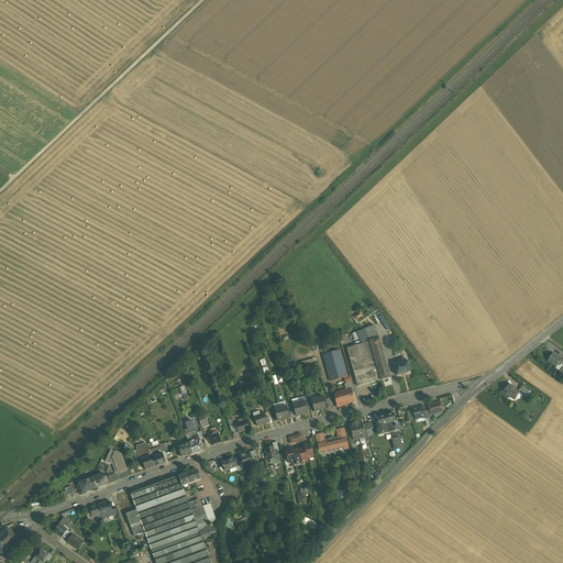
[(387,330),(390,329),(383,315),(379,316),(387,330)]
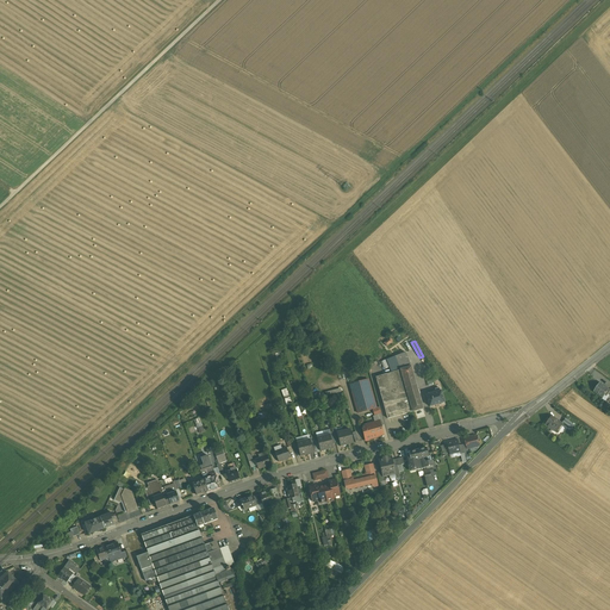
[(405,353),(396,356),(400,369),(411,367),(405,353)]
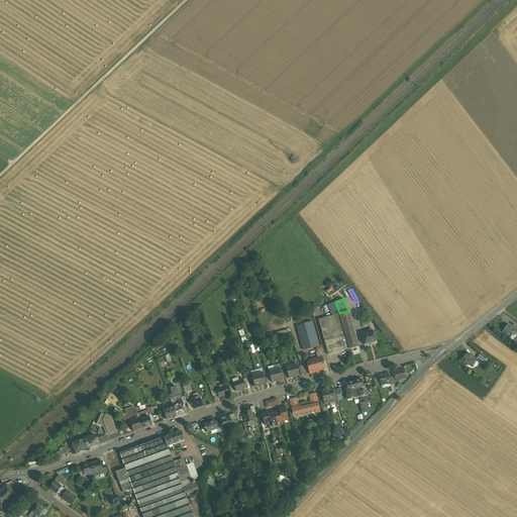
[(358,346),(348,311),(339,313),(339,314),(349,349),(358,346)]
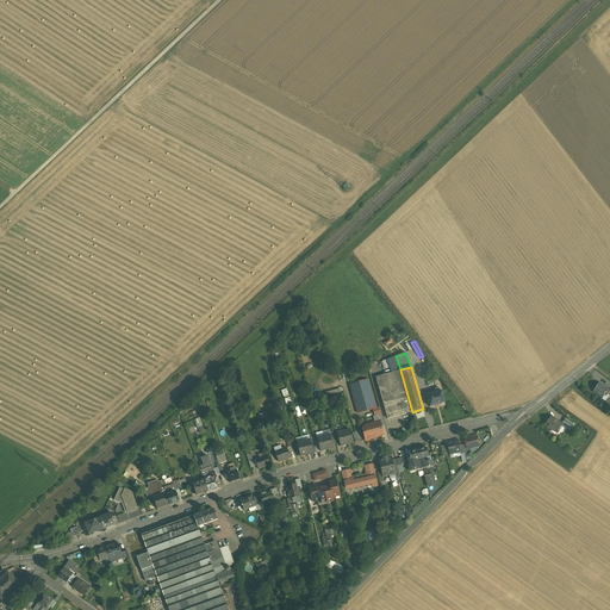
[(400,371),(375,378),(387,419),(412,412),(400,371)]
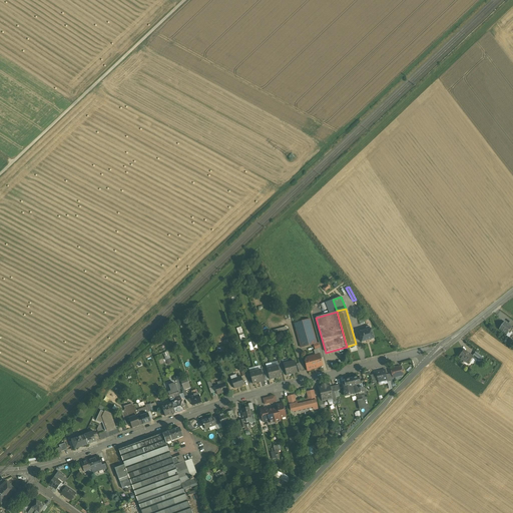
[(316,344),(309,319),(295,324),(299,338),(302,348),(314,345),(313,345),(316,344)]
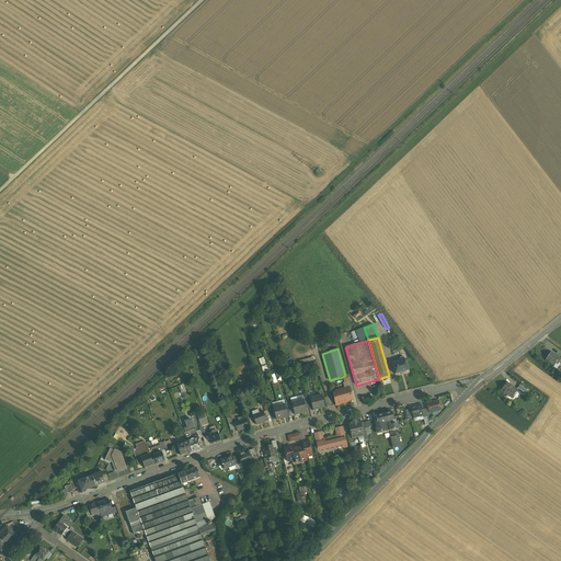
[(560,359),(560,358),(551,353),(549,356),(547,357),(547,359),(547,361),(554,366),(557,364),(558,365),(560,359)]
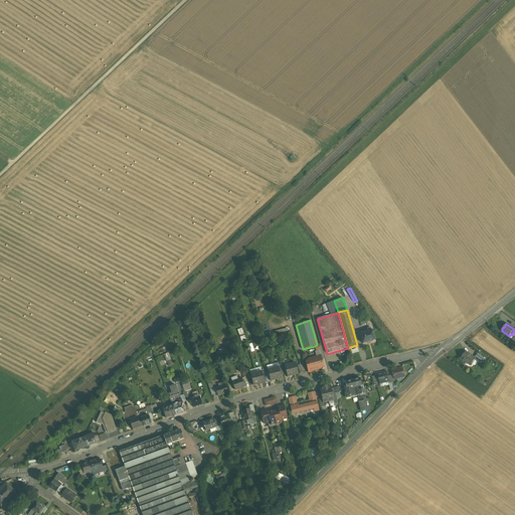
[(371,328),(367,329),(368,331),(360,334),(363,343),(375,340),(372,330),(371,330),(371,328)]
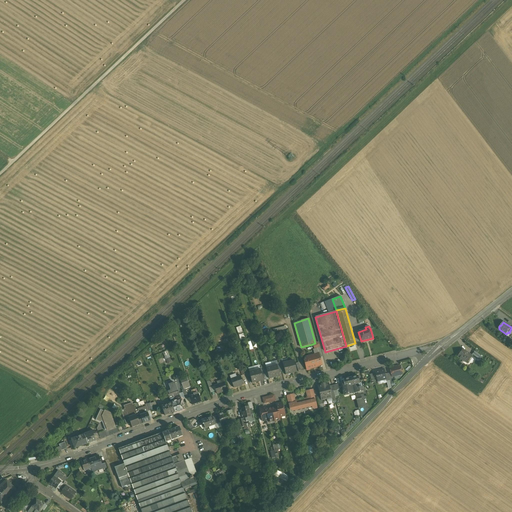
[(315,343),(312,344),(313,344),(314,349),(317,349),(318,354),(319,354),(319,357),(322,356),(318,342),(315,343)]
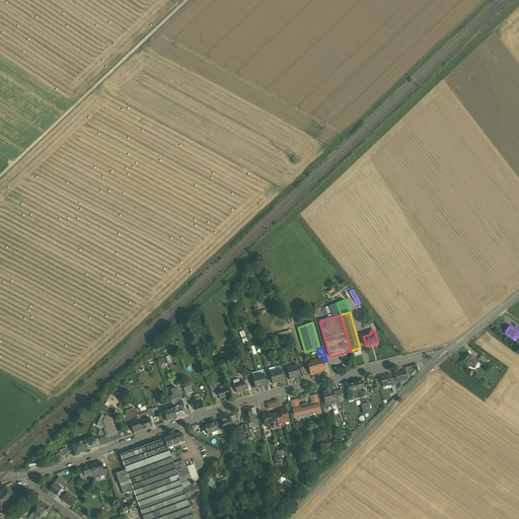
[(478,361),(468,354),(463,362),(473,368),(478,361)]
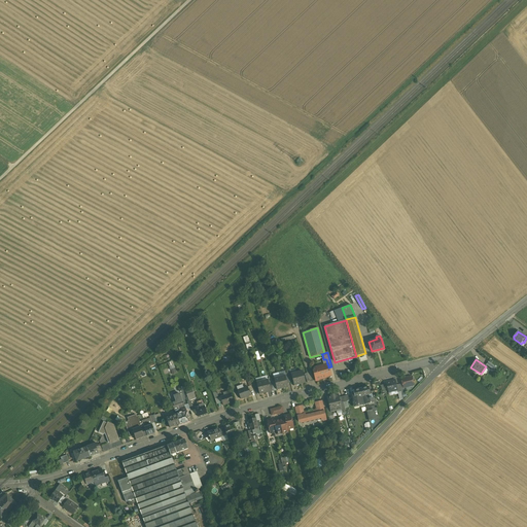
[(169,362),(172,375),(177,374),(173,360),(169,362)]
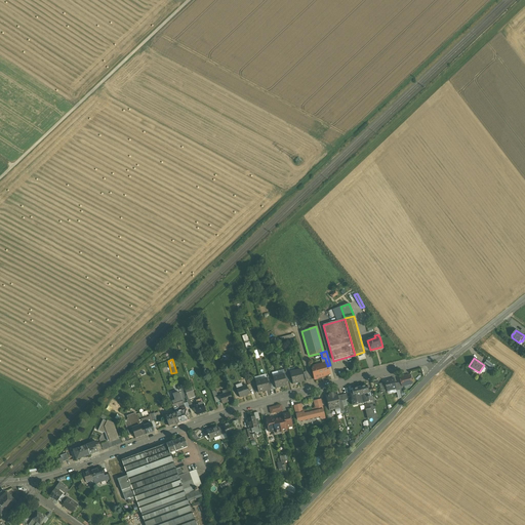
[(494,366),(486,360),(484,363),(492,369),(494,366)]
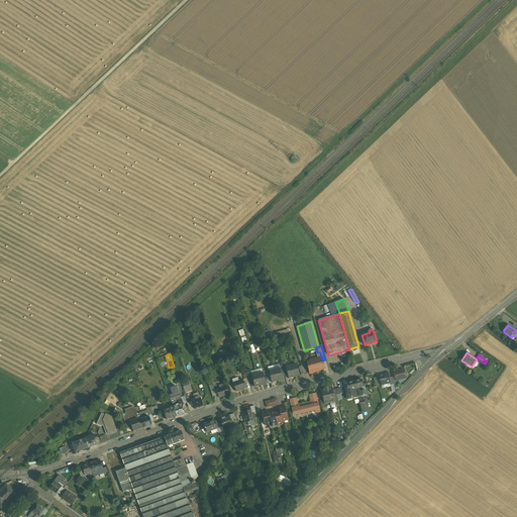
[(321,357),(307,362),(310,371),(309,372),(309,373),(310,374),(312,374),(313,372),(316,371),(316,372),(319,371),(319,370),(325,369),(322,360),(322,357),(321,357)]
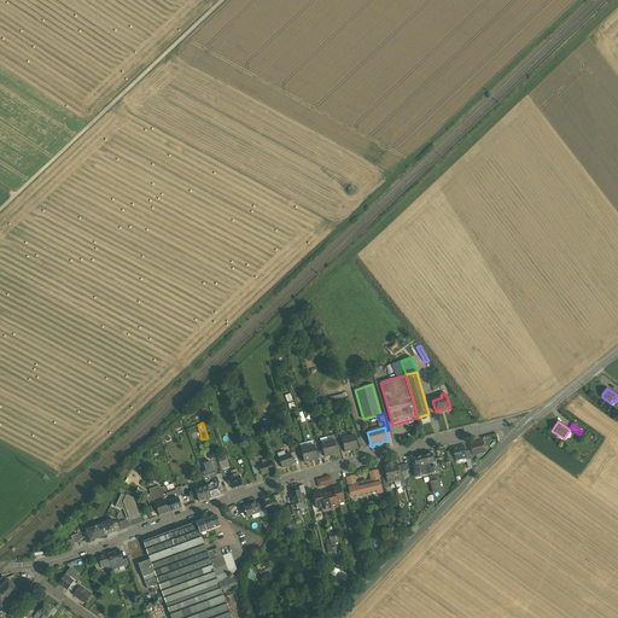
[(355,436),(348,437),(351,450),(359,449),(355,436)]
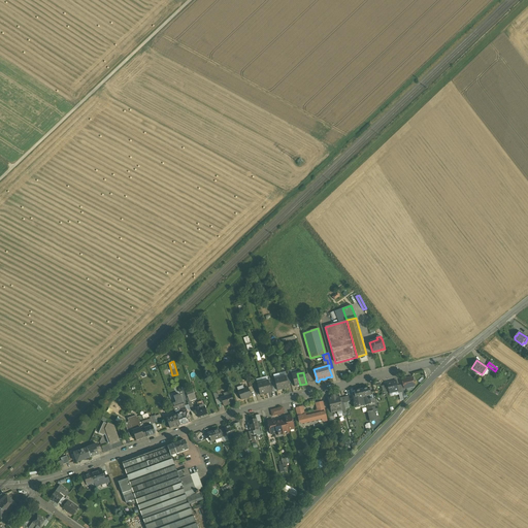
[(292,374),(294,384),(295,387),(300,385),(297,373),(292,374)]
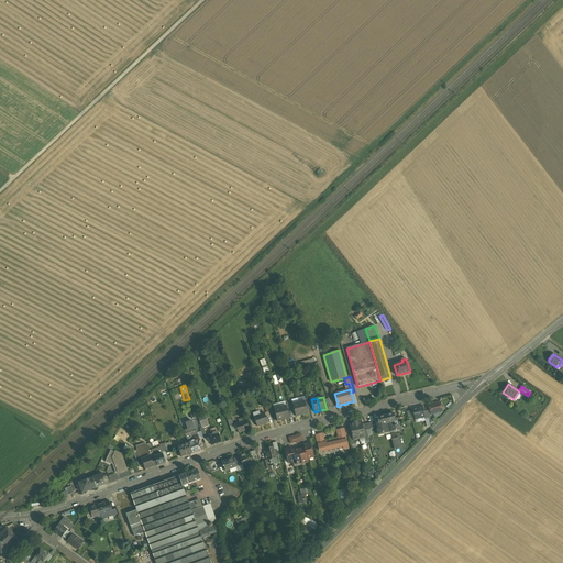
[(298,403),(301,416),(308,414),(307,410),(305,401),(298,403)]
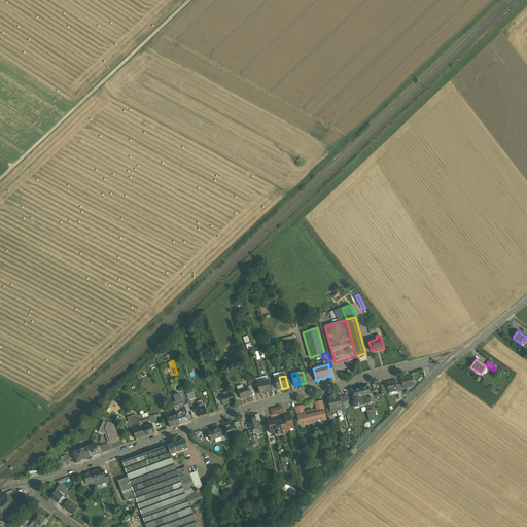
[(274,379),(275,381),(277,390),(282,389),(279,377),(274,379)]
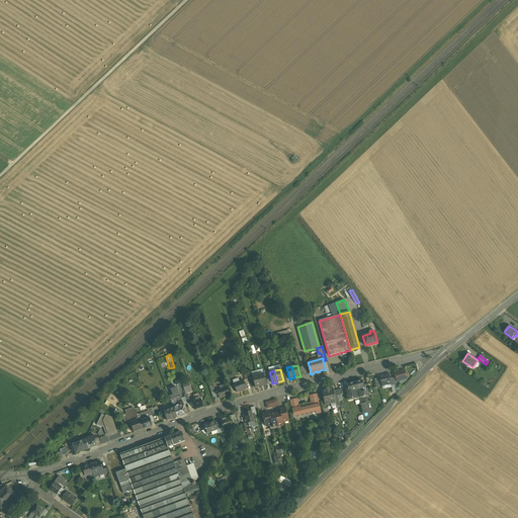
[(405,370),(395,372),(396,377),(397,381),(407,379),(407,377),(407,376),(407,375),(406,374),(405,370)]
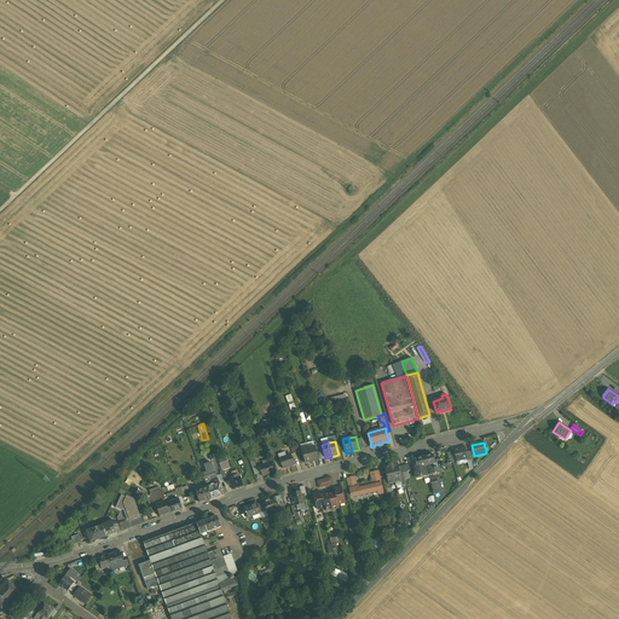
[(314,446),(308,447),(311,462),(318,460),(316,450),(314,446)]
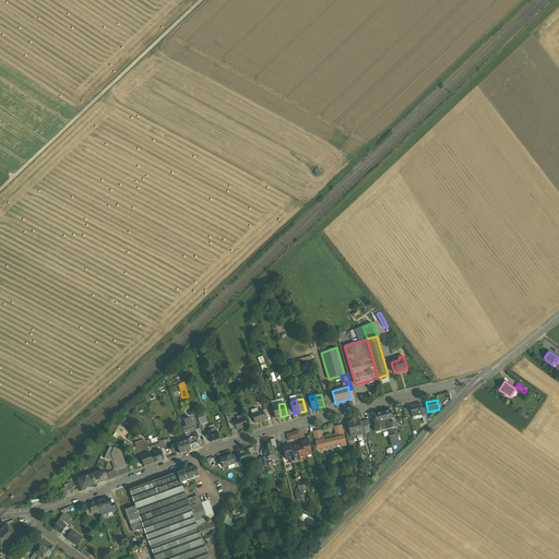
[(419,403),(409,405),(413,416),(421,414),(420,408),(419,403)]
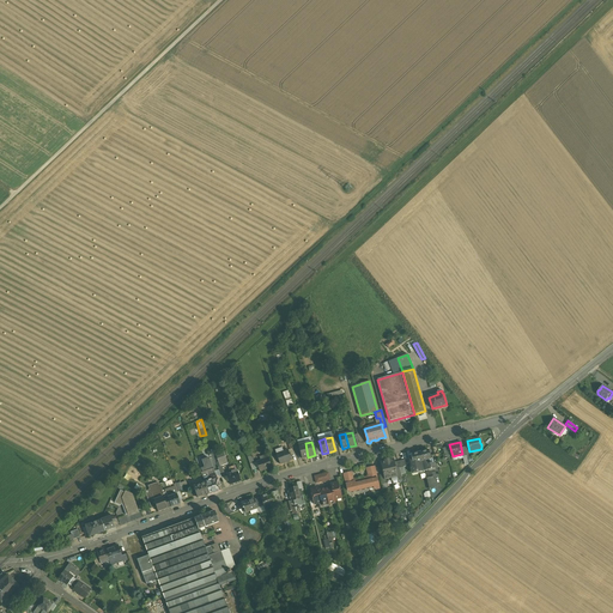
[(305,443),(298,445),(302,459),(308,457),(305,443)]
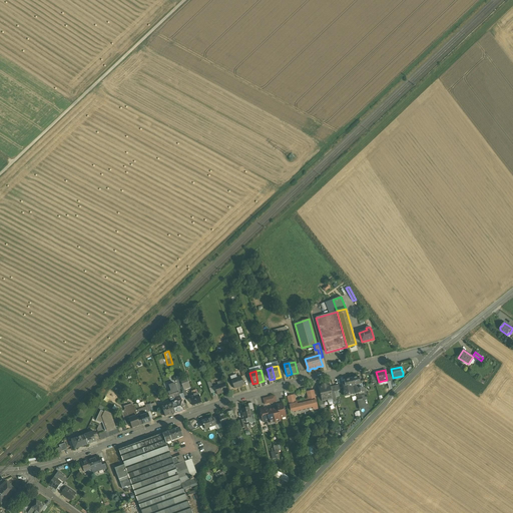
[(240,377),(231,380),(234,389),(243,385),(240,377)]
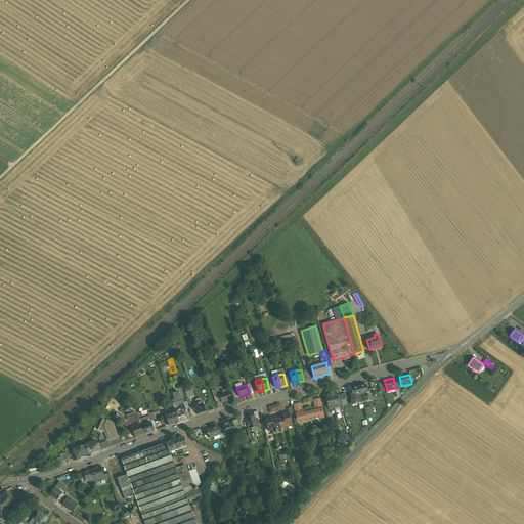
[(366,385),(358,386),(360,394),(368,393),(368,392),(369,392),(368,389),(367,390),(366,385)]
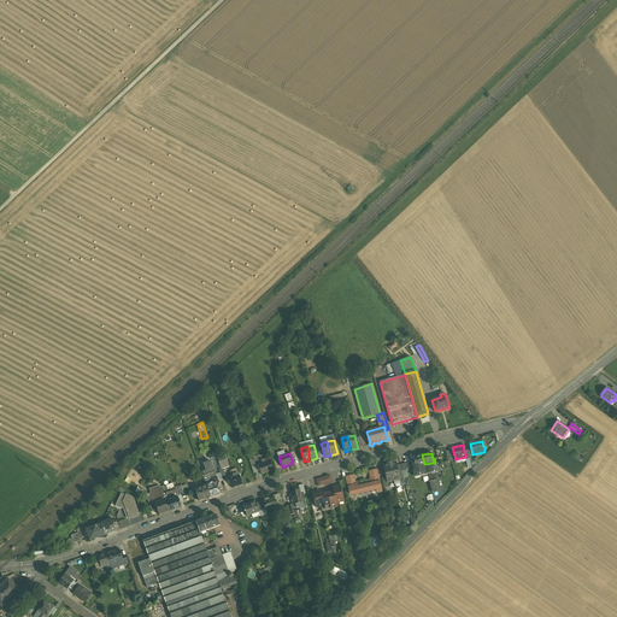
[(422,454),(413,457),(413,459),(412,459),(412,464),(415,463),(416,466),(424,464),(422,454)]
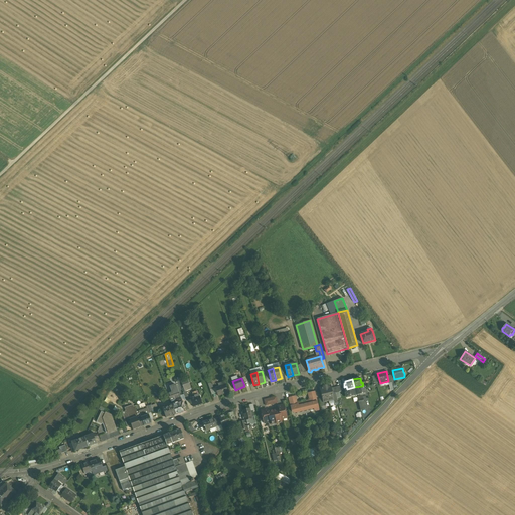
[(189,383),(182,386),(185,392),(186,391),(191,389),(189,383)]
